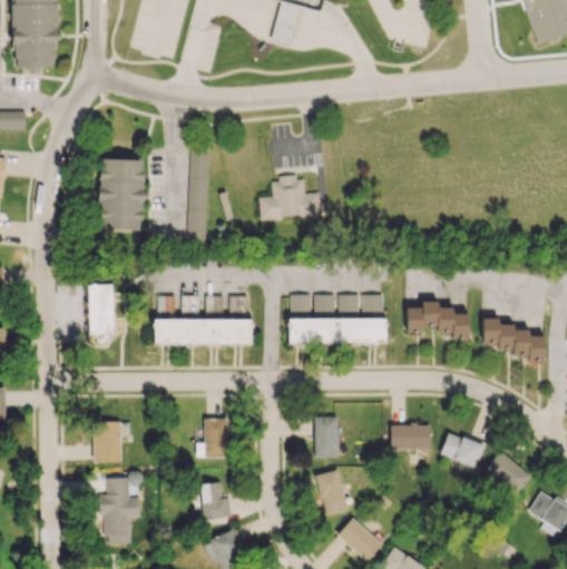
[(55,0),(55,66),(11,66),(10,0),(55,0)]
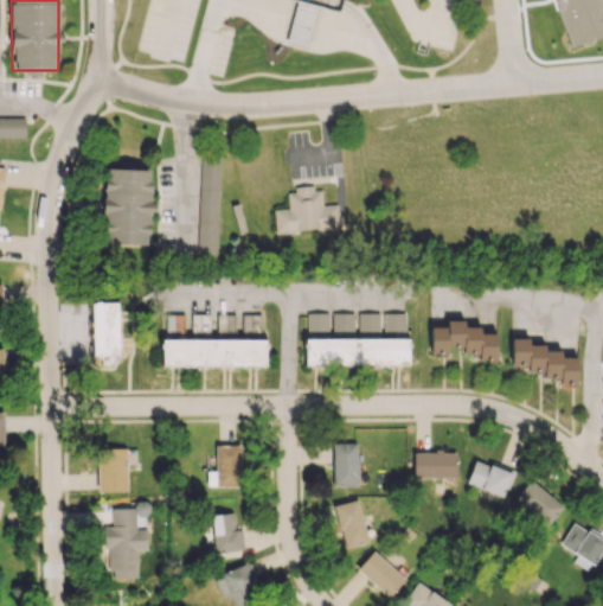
[(344,0),(340,13),(295,0),(344,0)]
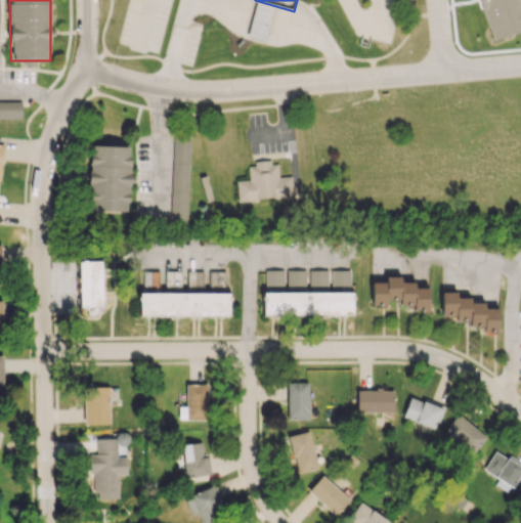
[(274,5),(257,3),(252,39),(269,41),(274,5)]
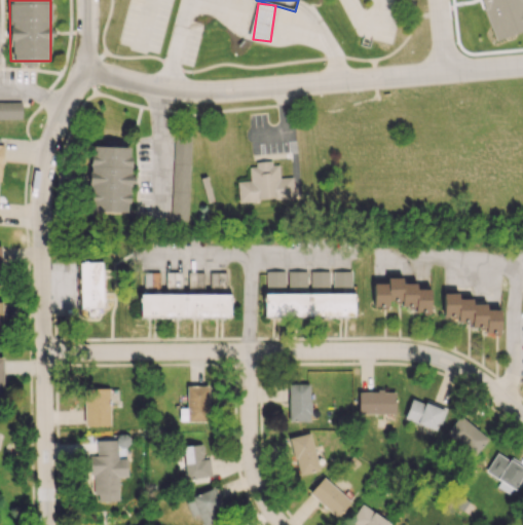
[(24,103),(0,102),(0,119),(25,119),(24,103)]
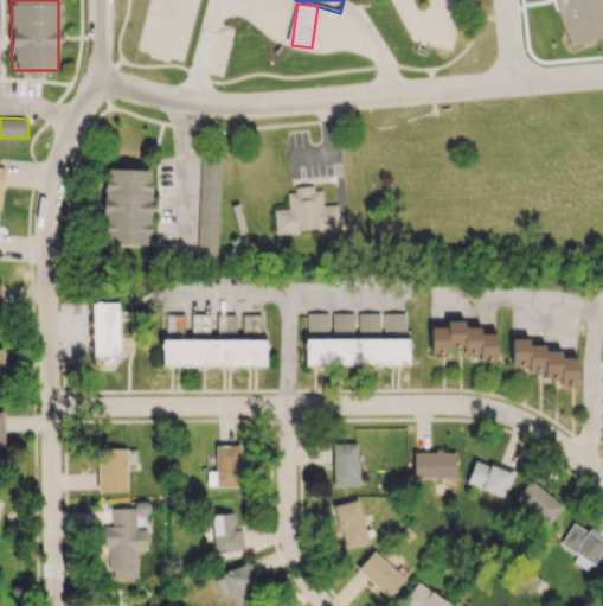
[(223,158),(203,157),(200,255),(220,256),(223,158)]
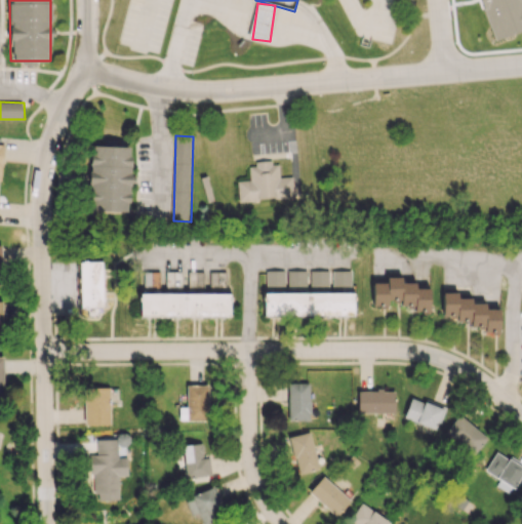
[(0,145),(8,147),(0,202),(0,145)]
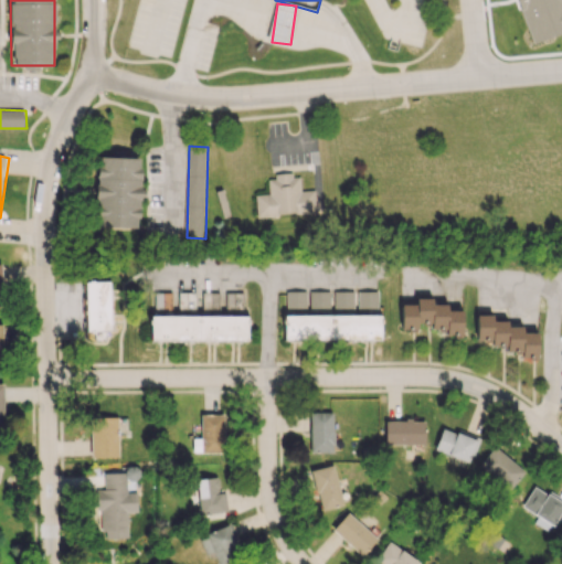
[(141,158),(139,233),(95,231),(98,156),(141,158)]
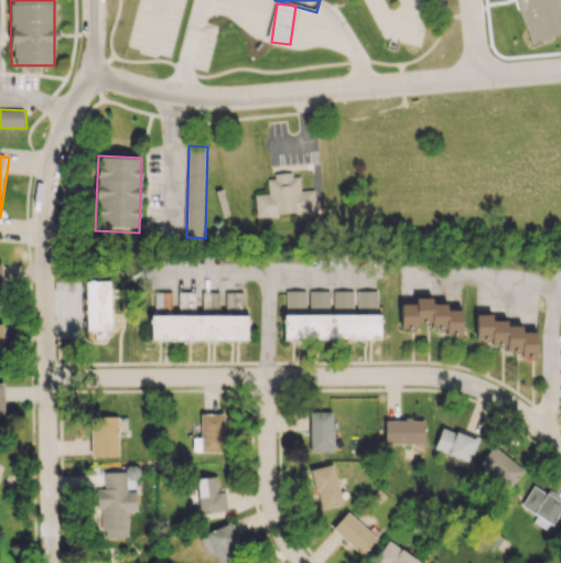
[(319,213),(316,191),(302,192),(301,174),(269,177),(270,194),(257,195),(259,218),(319,213)]
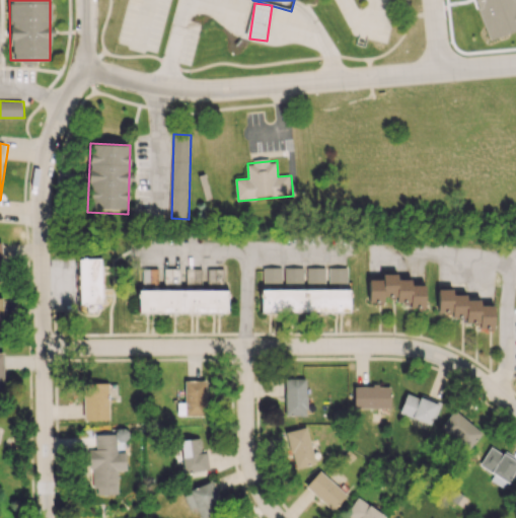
[(102,257),(102,305),(80,305),(79,257),(102,257)]
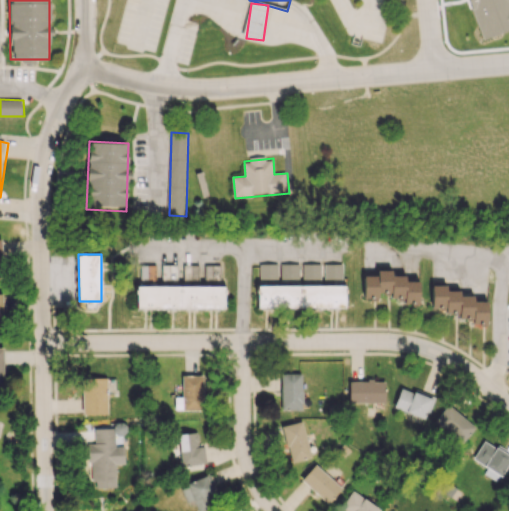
[(279,264),(261,265),(261,280),(280,280),(279,264)]
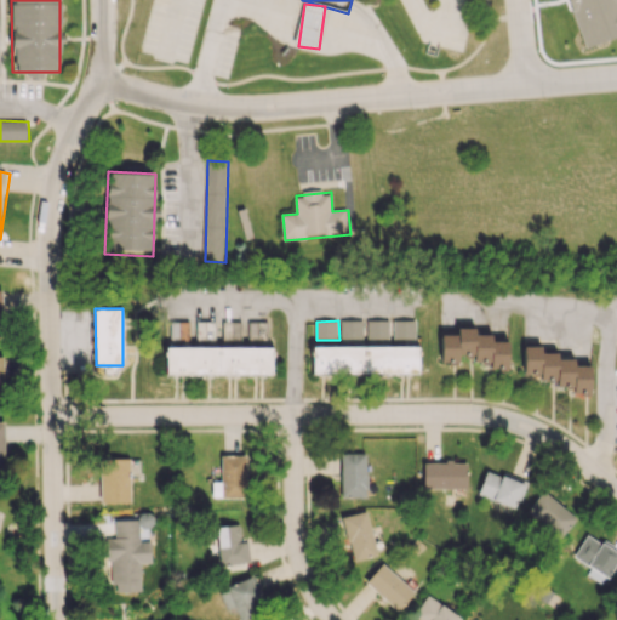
[(365,320),(342,322),(343,337),(365,337),(365,320)]
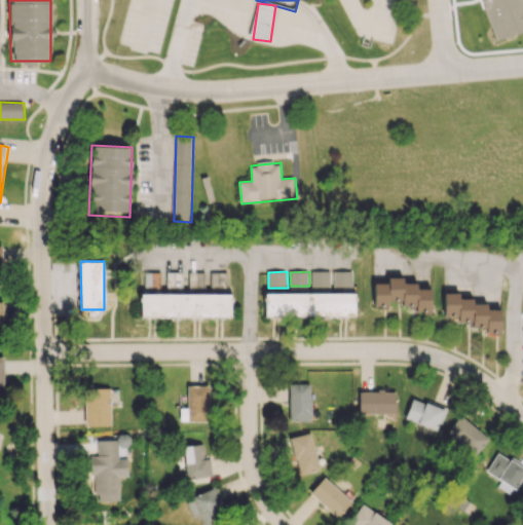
[(332,272),(312,272),(312,286),(332,286),(332,272)]
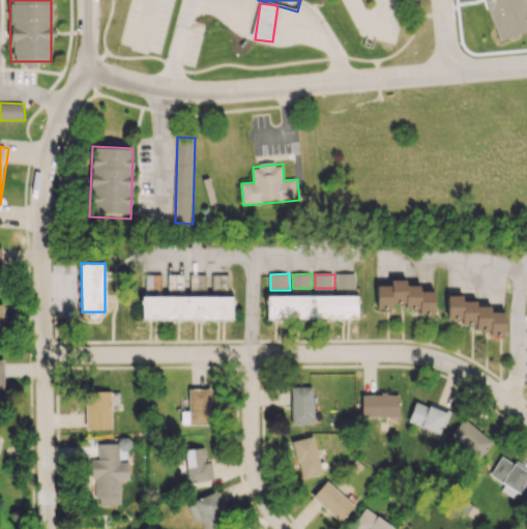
[(378,286),(378,311),(392,311),(393,303),(406,304),(406,313),(435,313),(436,292),(421,292),(421,286),(408,286),(408,281),(391,281),(391,286),(378,286)]
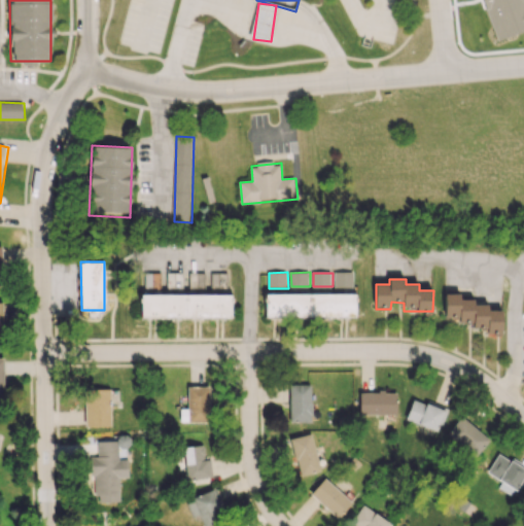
[(267,293),(356,293),(356,318),(267,318),(267,293)]
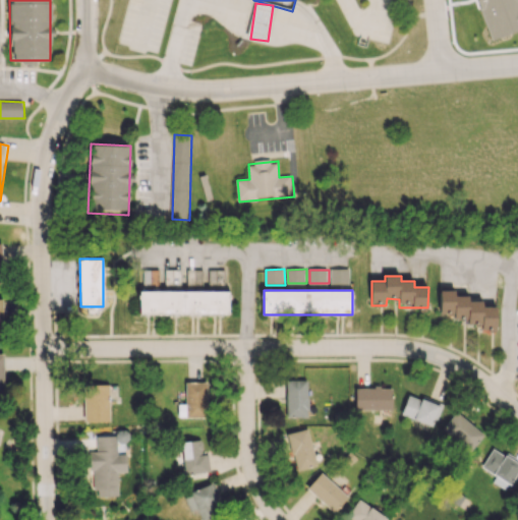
[(139,293),(229,291),(229,314),(139,316),(139,293)]
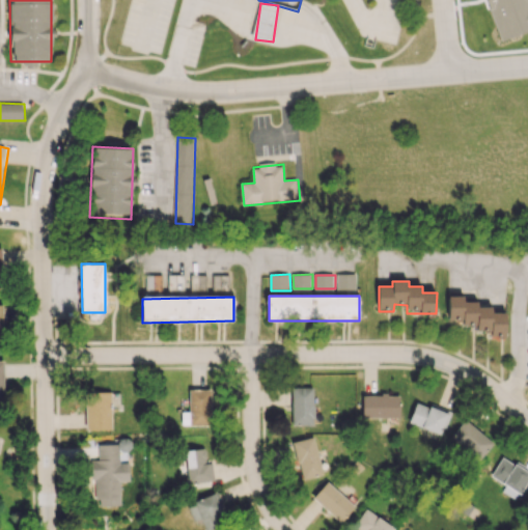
[(507,337),(507,313),(493,313),(493,308),(479,308),(479,302),(465,302),(465,297),(449,297),(449,324),(477,324),(477,331),(491,331),(491,336),(507,337)]
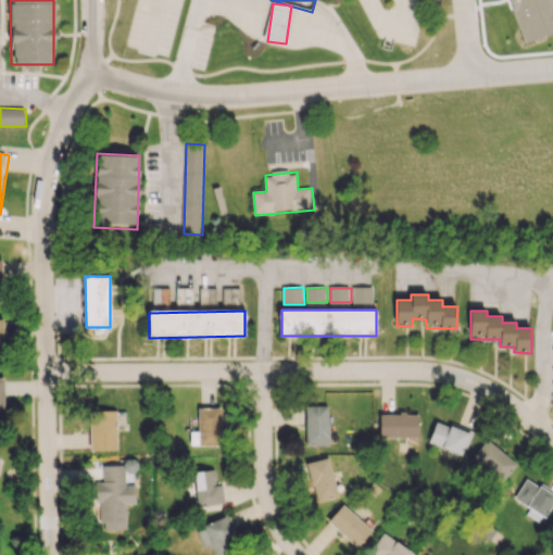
[(308,445),(330,446),(330,406),(308,406),(308,445)]
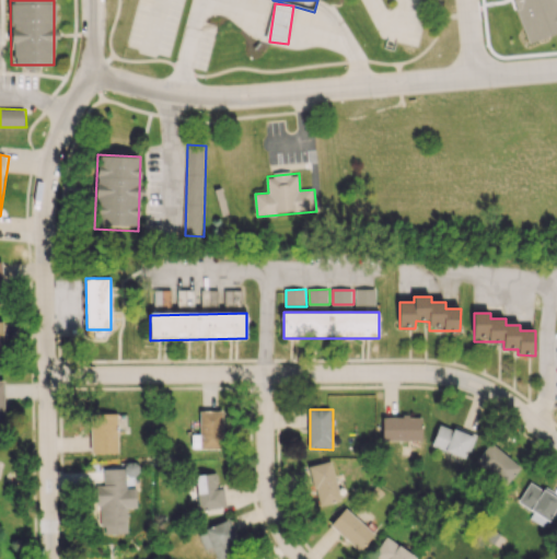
[(224,411),(201,411),(201,438),(194,438),(194,449),(223,450),(224,411)]
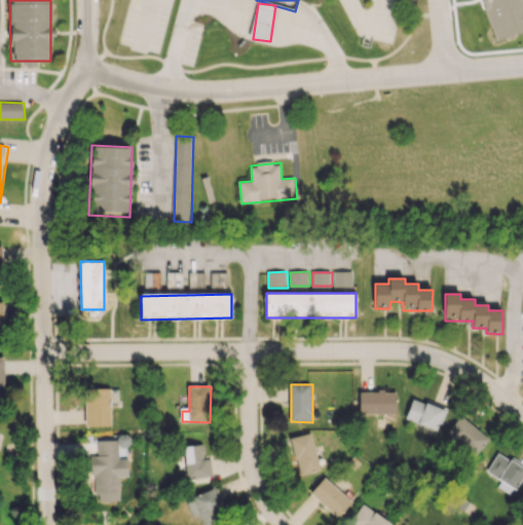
[(112,389),(86,388),(86,426),(112,426),(112,389)]
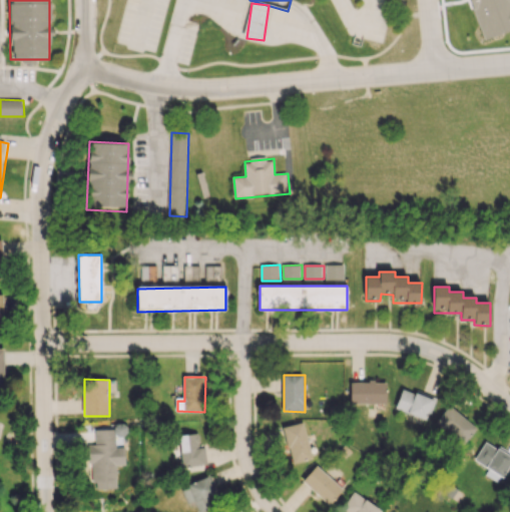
[(352,404),(388,404),(388,383),(352,382),(352,404)]
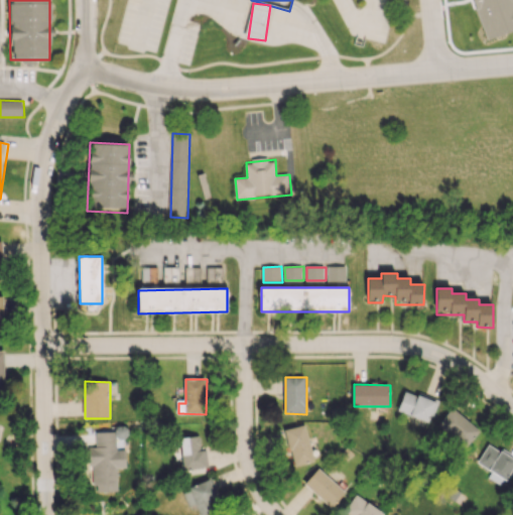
[(439,400),(420,392),(418,397),(406,392),(398,411),(430,423),(439,400)]
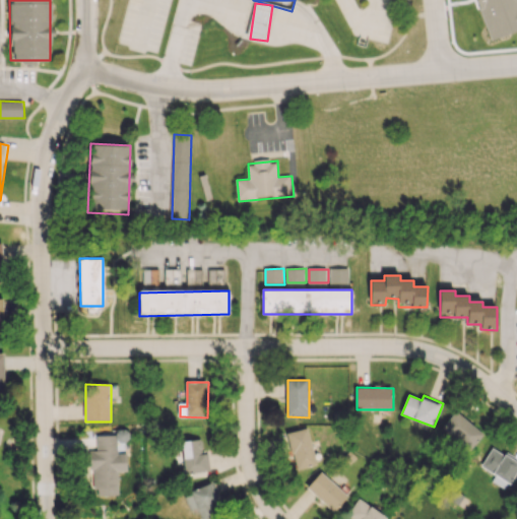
[(442,430),(470,453),(485,435),(456,411),(442,430)]
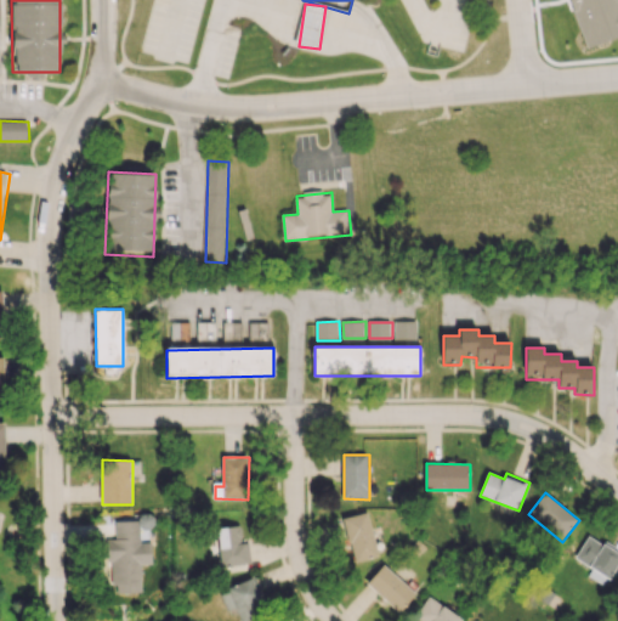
[(353,563),(379,558),(369,513),(344,518),(353,563)]
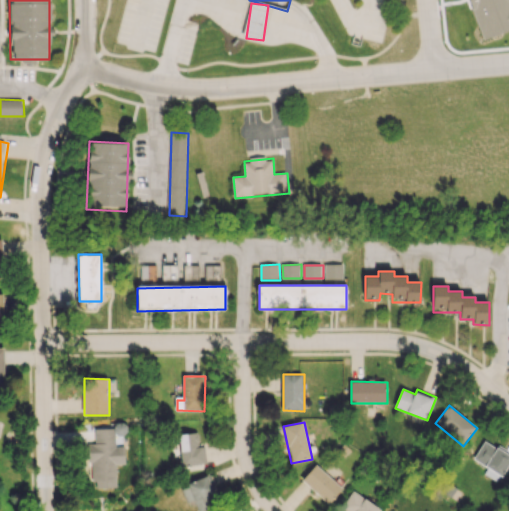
[(119,488),(118,465),(127,465),(126,447),(117,447),(116,429),(96,430),(96,445),(88,445),(90,466),(94,466),(96,489),(119,488)]
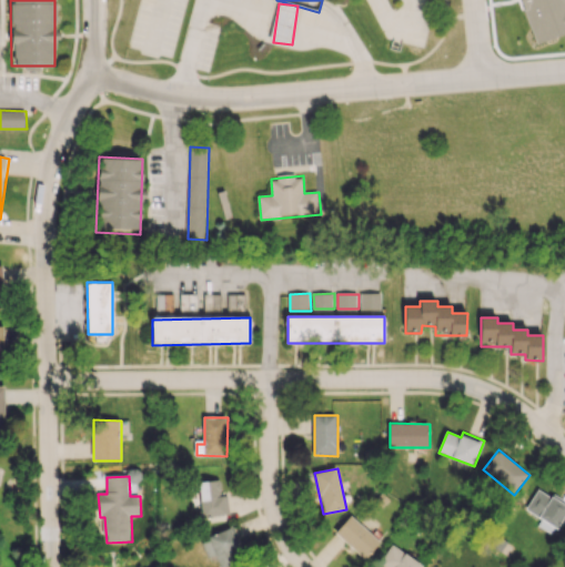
[(204,519),(232,514),(229,495),(223,496),(221,479),(198,484),(204,519)]
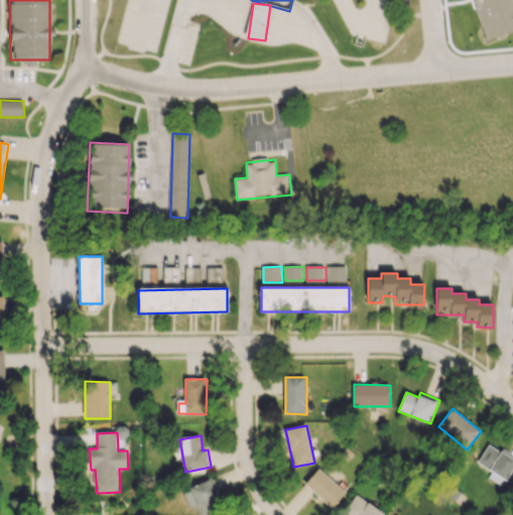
[(479,465),(493,472),(490,479),(506,487),(512,473),(512,457),(488,444),(479,465)]
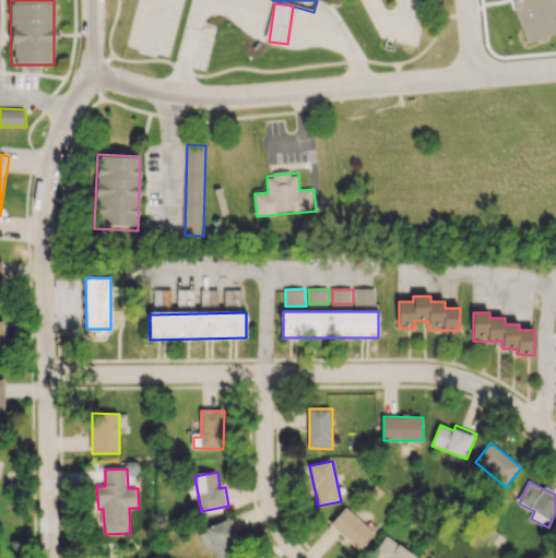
[(331,526),(363,550),(376,532),(344,509),(331,526)]
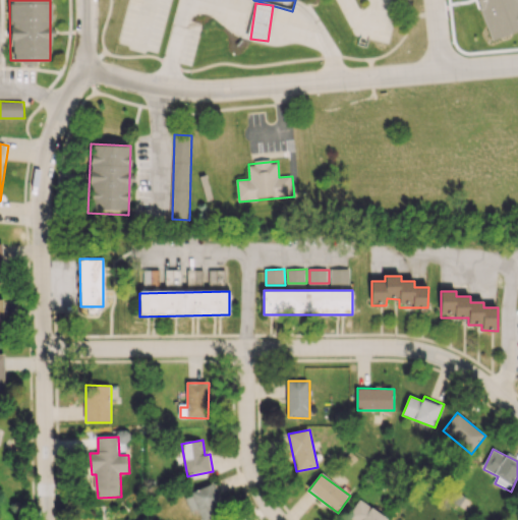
[(191,512),(198,510),(203,519),(210,519),(224,515),(213,484),(185,495),(191,512)]
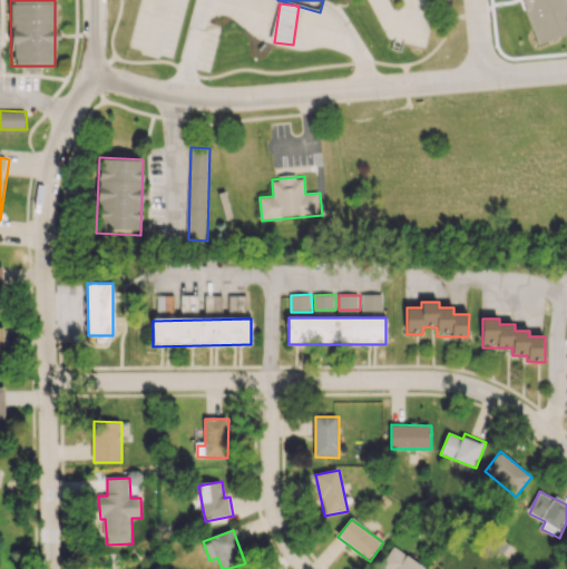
[(426,568),(427,566),(392,549),(382,568),(426,568)]
